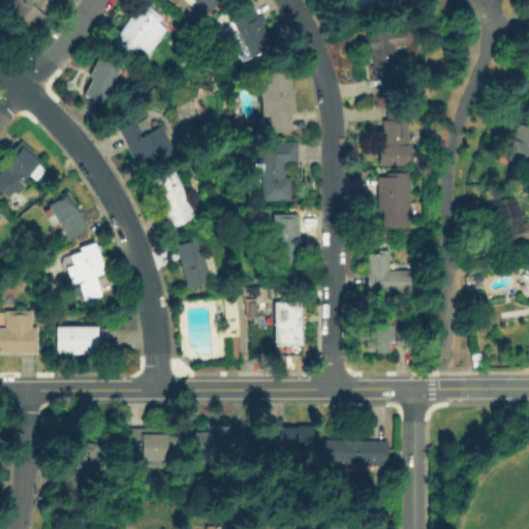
[(12,0),(44,0),(36,9),(44,17),(32,32),(14,18),(16,17),(6,8),(12,0)]
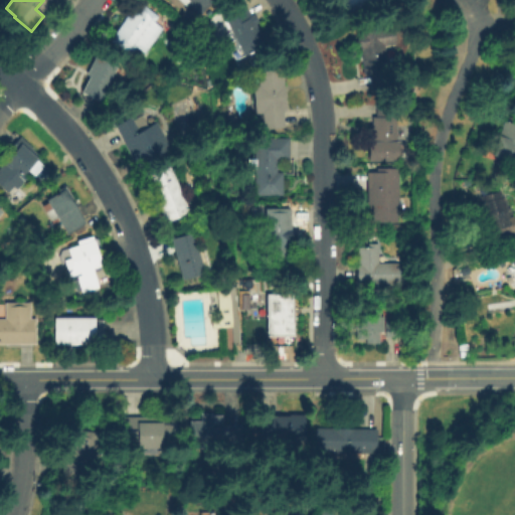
[(214,0),(198,16),(186,4),(184,5),(179,0),(214,0)]
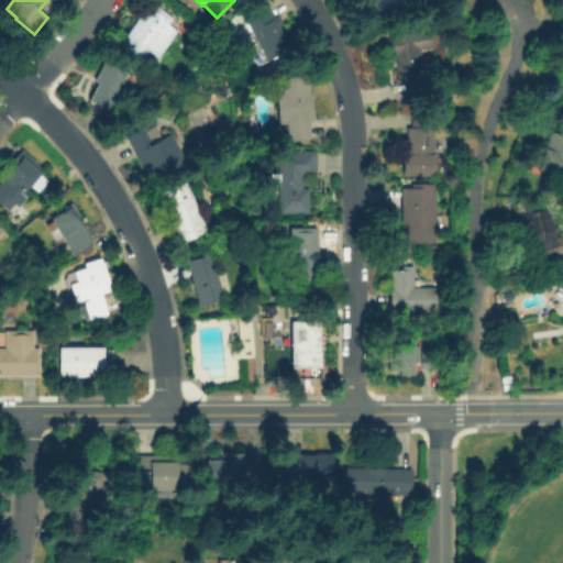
[(412,0),(379,13),(375,1),(377,0),(412,0)]
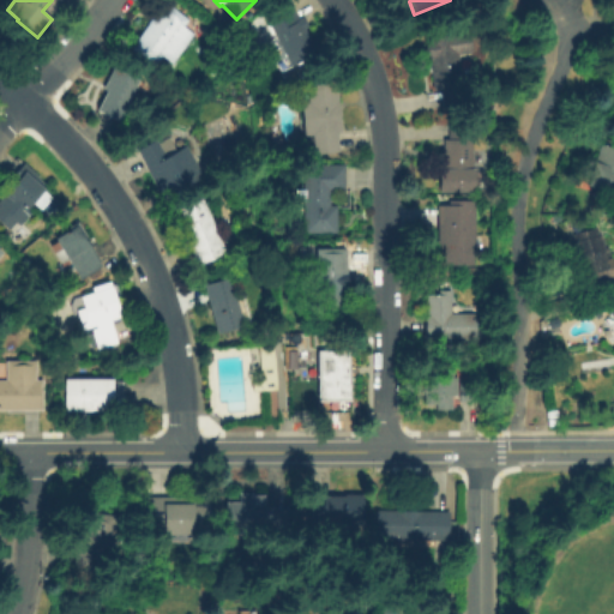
[(164,4),(164,2),(188,20),(184,26),(194,35),(172,65),(161,56),(154,67),(130,49),(164,4)]
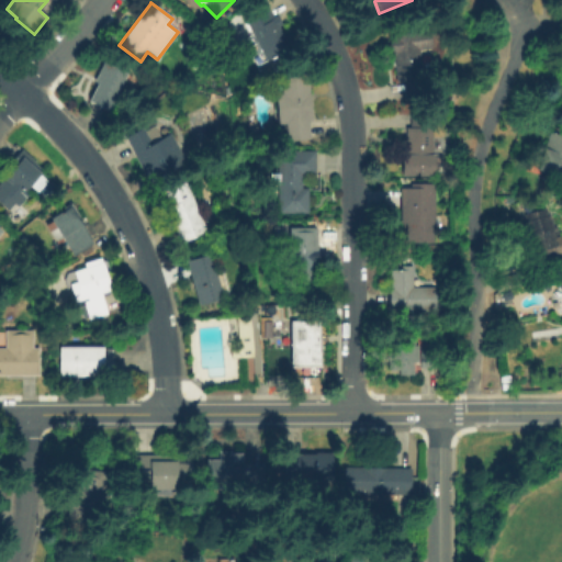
[(290,49),(266,62),(265,60),(260,64),(255,54),(259,52),(244,22),(254,18),(250,12),(266,3),(290,49)]
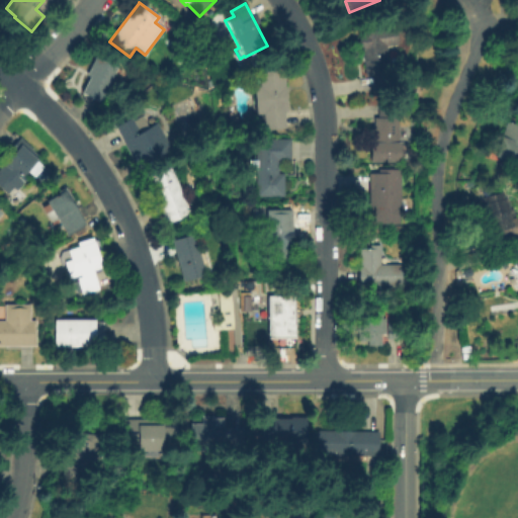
[(398,26),(401,45),(387,47),(391,71),(396,70),(398,89),(374,92),(372,75),(366,76),(363,53),(361,53),(358,32),(398,26)]
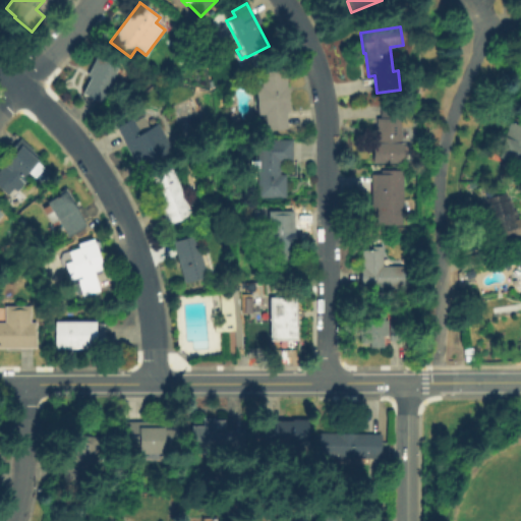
[(118,68),(117,70),(121,73),(118,79),(121,80),(116,90),(109,87),(101,103),(82,94),(90,78),(87,76),(96,57),(118,68)]
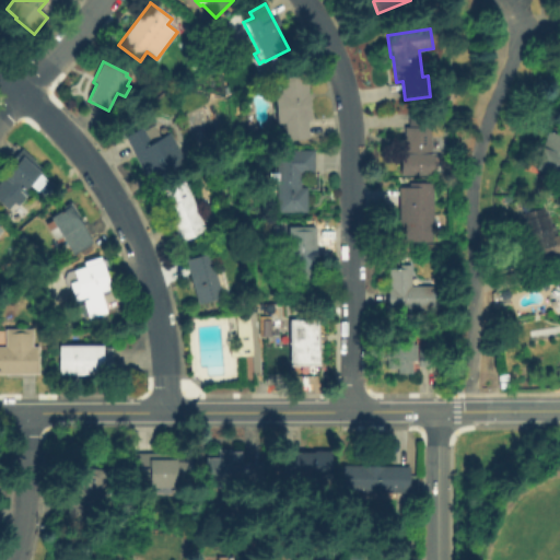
[(286,141),(283,124),(276,125),(272,86),(279,86),(278,79),(306,76),(311,121),(307,121),(308,139),(286,141)]
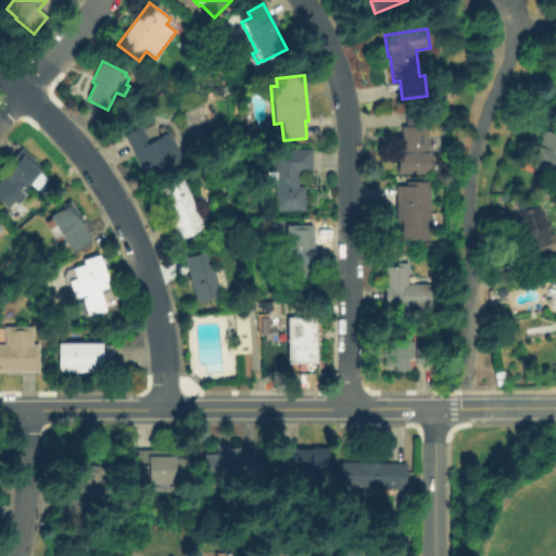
[(397,175),(396,137),(402,137),(401,126),(406,126),(406,111),(428,111),(429,174),(397,175)]
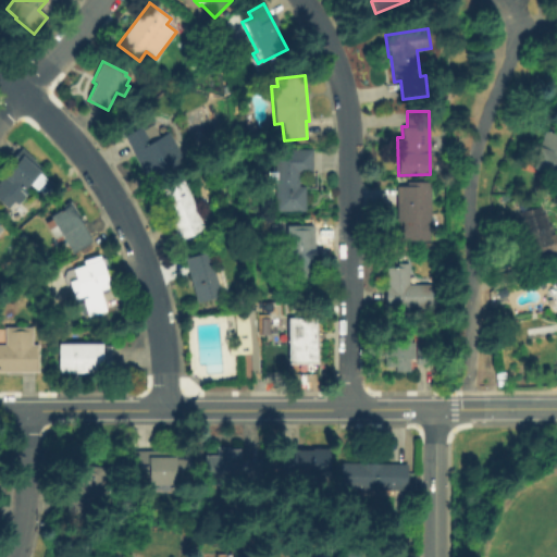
[(141,127),(150,143),(170,133),(185,160),(149,181),(124,136),(141,127)]
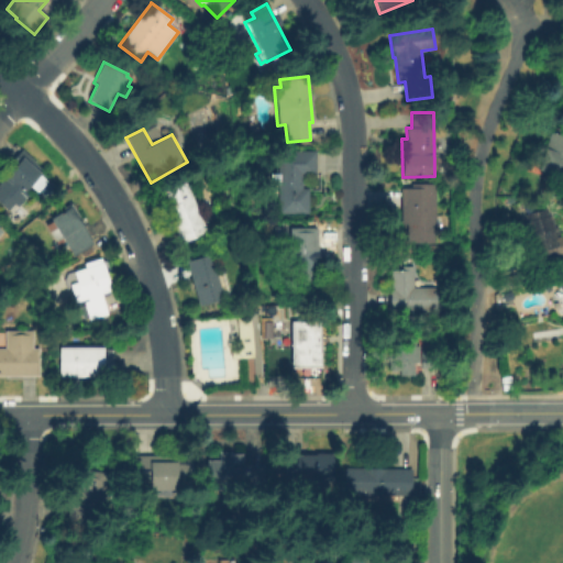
[(562,177),(538,170),(544,148),(545,150),(551,131),(562,134),(562,177)]
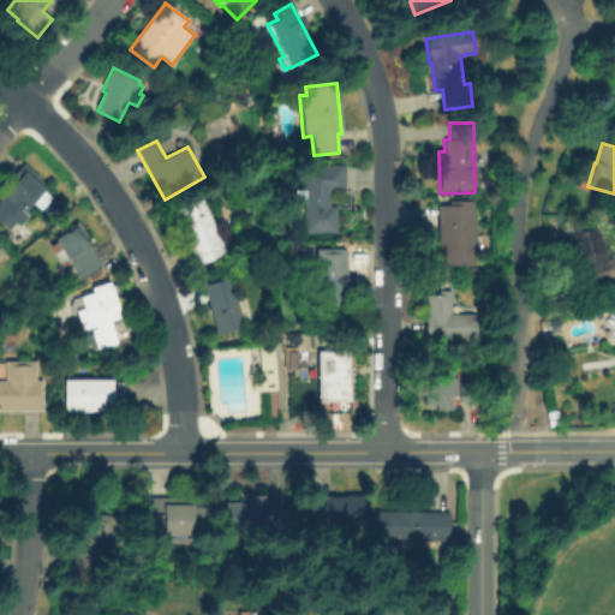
[(23,165),(40,179),(36,183),(45,190),(25,212),(29,215),(19,227),(16,225),(10,232),(0,224),(0,199),(21,177),(17,172),(23,165)]
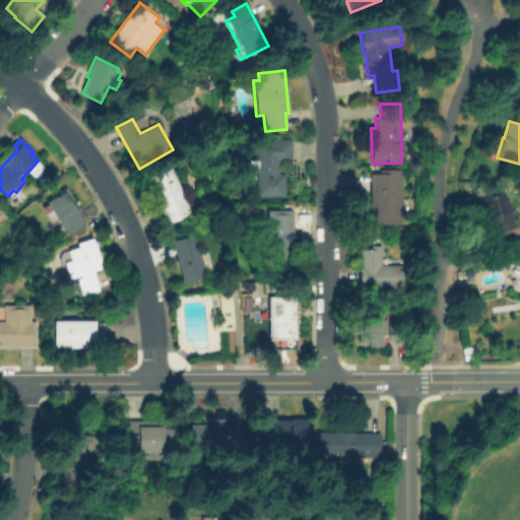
[(291,140),(291,163),(278,163),(278,175),(284,175),(284,197),(256,198),(256,171),(252,171),(252,161),(255,161),(255,140),(291,140)]
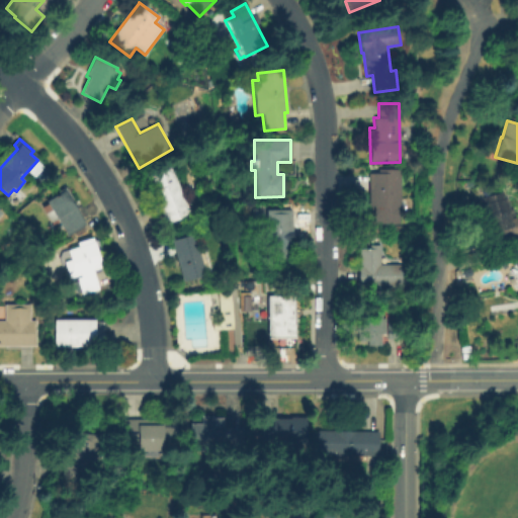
[(374,224),(374,206),(368,206),(368,174),(366,174),(366,165),(379,165),(379,170),(401,170),(400,202),(408,202),(408,210),(400,210),(400,224),(374,224)]
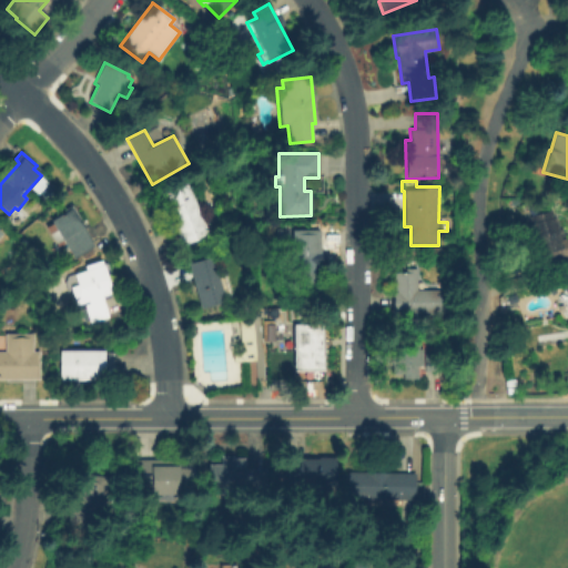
[(188,184),(209,235),(183,246),(182,243),(176,245),(166,222),(171,220),(168,212),(171,210),(164,194),(175,188),(188,184)]
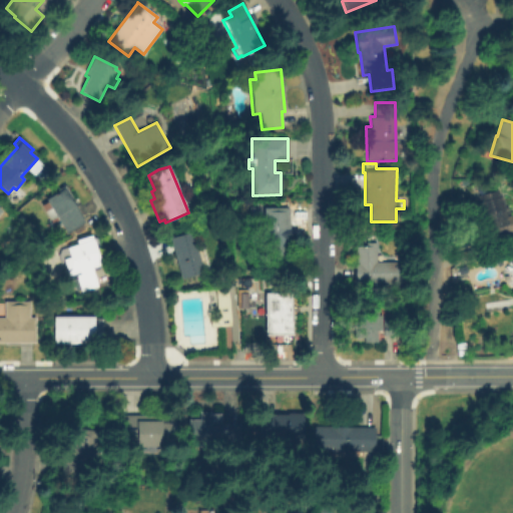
[(63,190),(83,223),(66,233),(57,219),(51,223),(41,205),(46,202),(45,200),(63,190)]
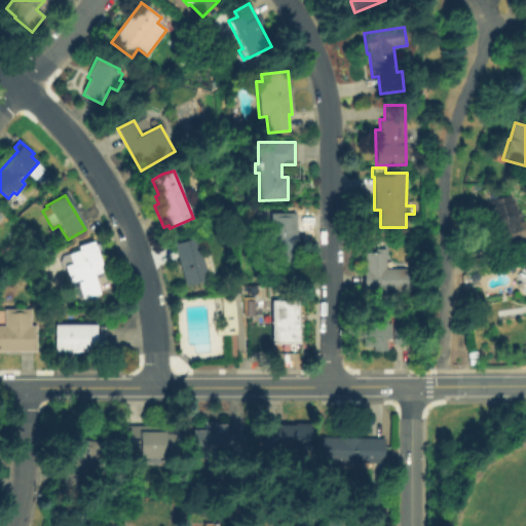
[(517,213),(521,212),(523,222),(525,221),(525,239),(491,249),(488,235),(496,232),(490,209),(492,208),(490,201),(511,196),(513,201),(515,201),(517,213)]
